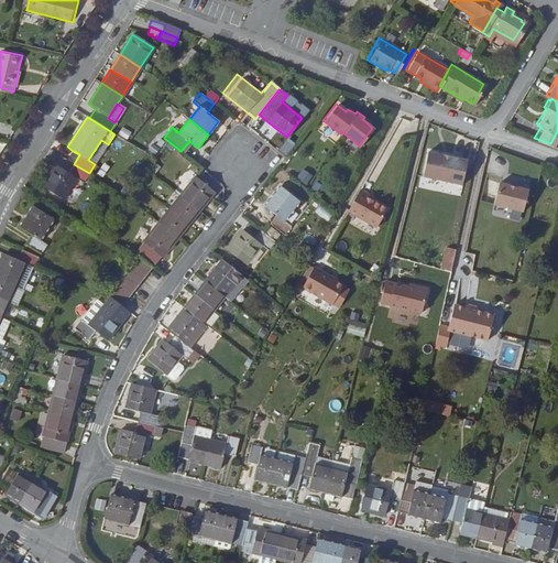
[(88,160),(95,164),(108,144),(101,140),(88,160)]
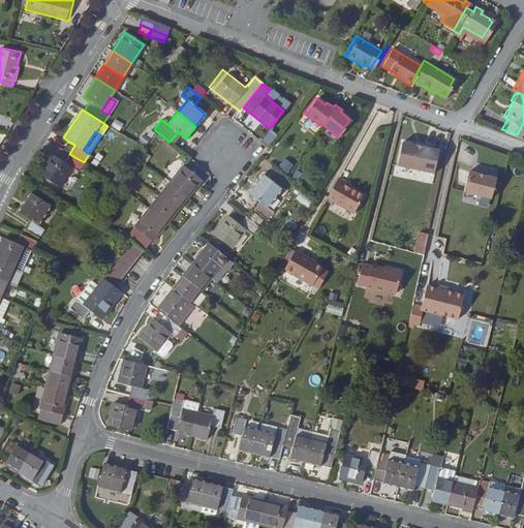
[(68,142),(63,150),(69,154),(74,145),(68,142)]
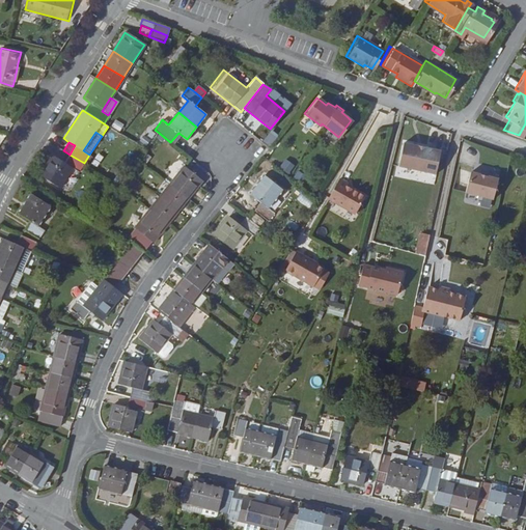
[(398,166),(407,168),(413,146),(404,144),(398,166)]
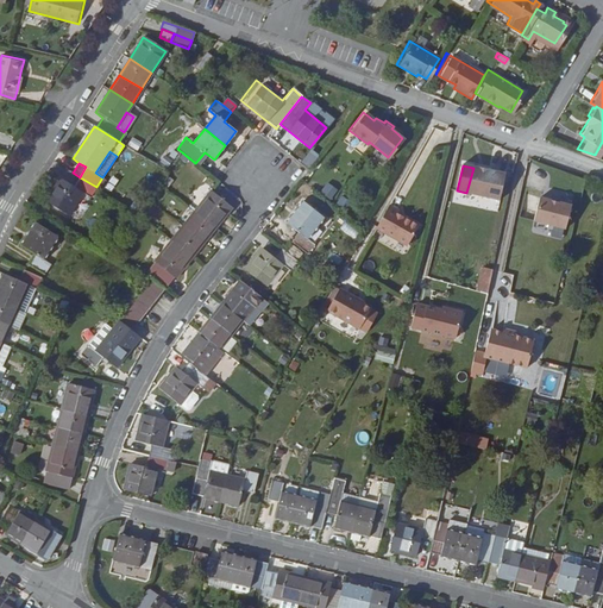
[(504,174),(473,168),(466,193),(500,200),(504,174)]
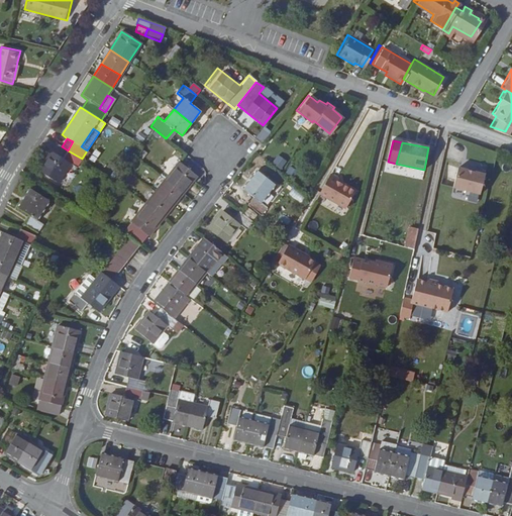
[(76,168),(82,159),(68,150),(62,159),(50,151),(38,171),(58,183),(70,164),(76,168)]
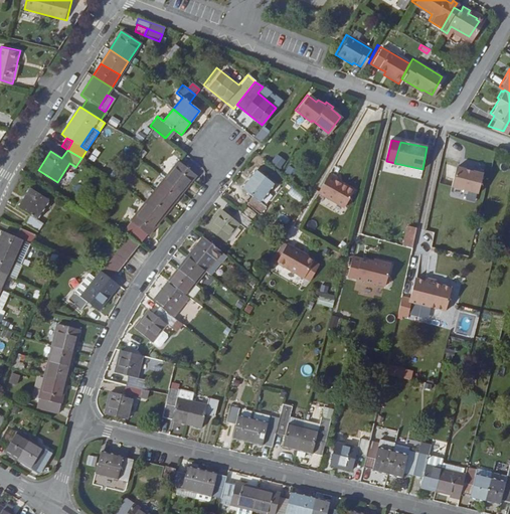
[(282,153),(276,161),(285,167),(291,159),(282,153)]
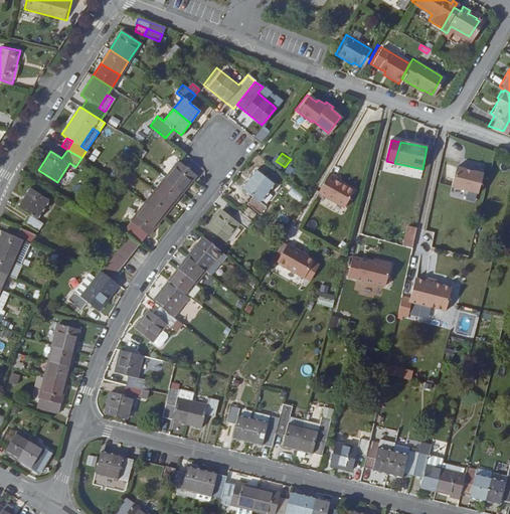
[(195,175),(178,161),(164,178),(182,192),(195,175)]
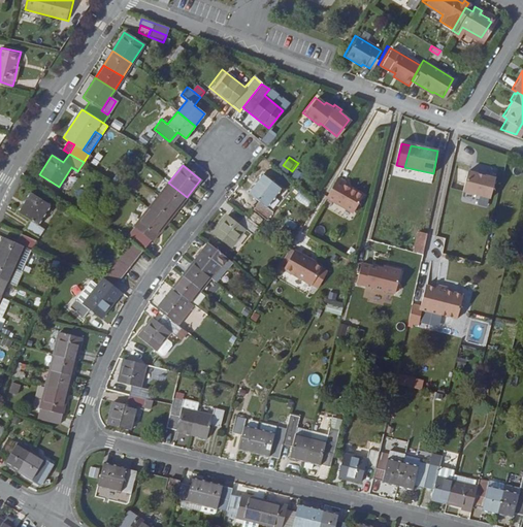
[(490,197),(495,176),(467,169),(462,190),(490,197)]
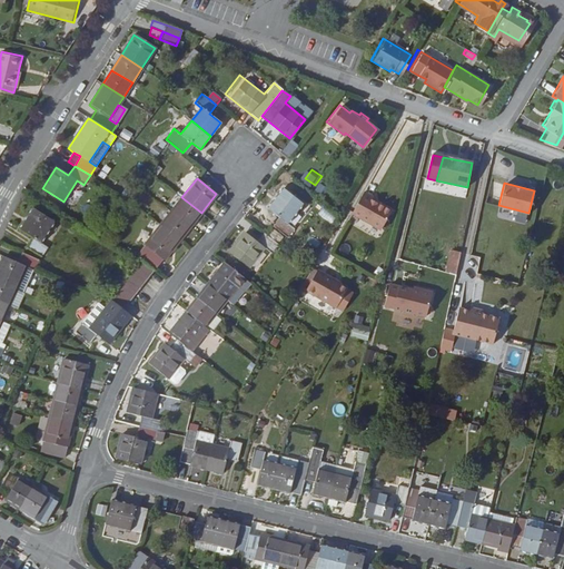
[(294,228),(287,223),(303,203),(284,187),(268,207),(279,217),(273,225),(287,237),(294,228)]
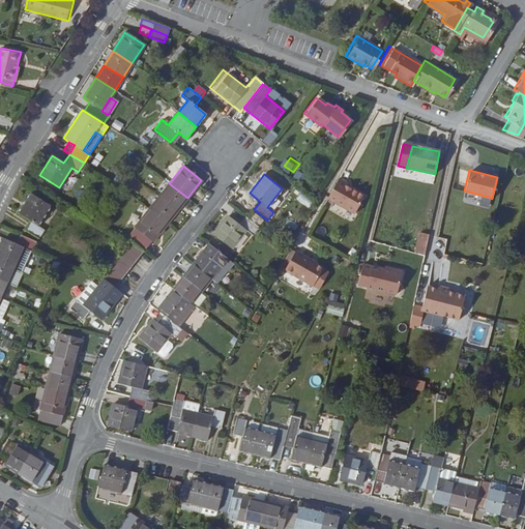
[(347,181),(338,176),(327,196),(354,211),(363,195),(345,184),(347,181)]
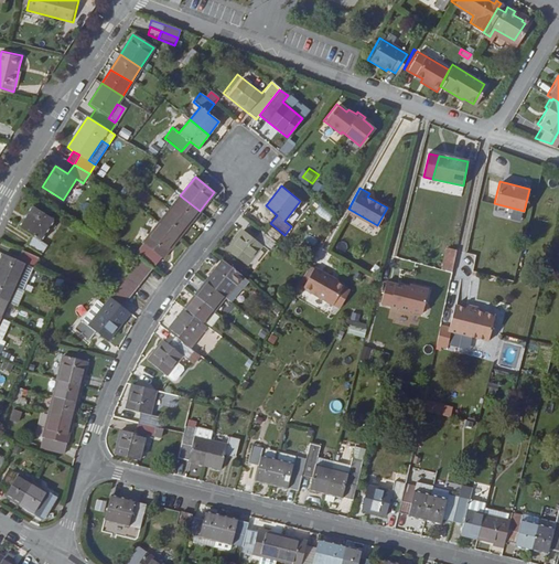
[(180,195),(170,210),(189,224),(200,211),(180,195)]
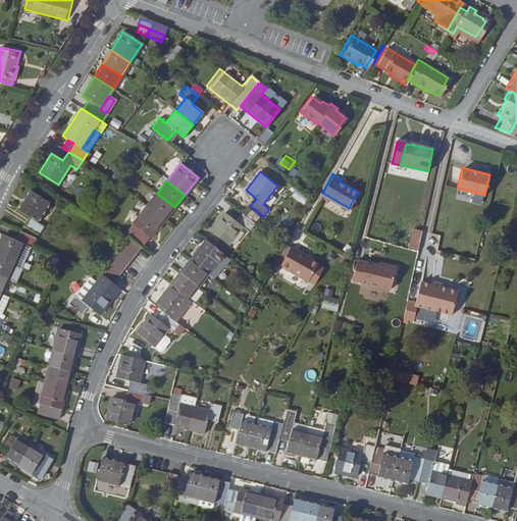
[(276,205),(290,188),(283,184),(271,200),(276,205)]
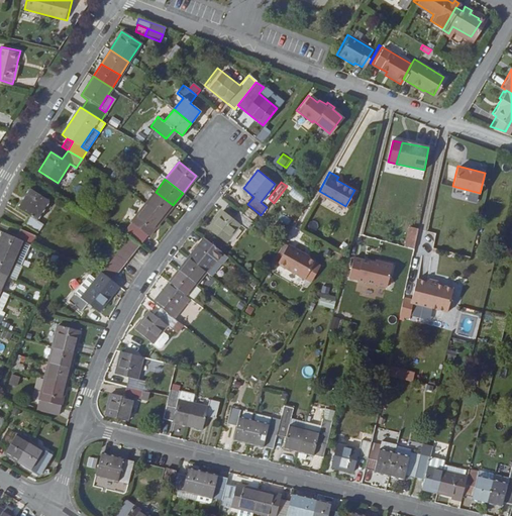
[(18,208),(29,215),(24,223),(37,232),(43,224),(36,220),(48,201),(30,189),(18,208)]
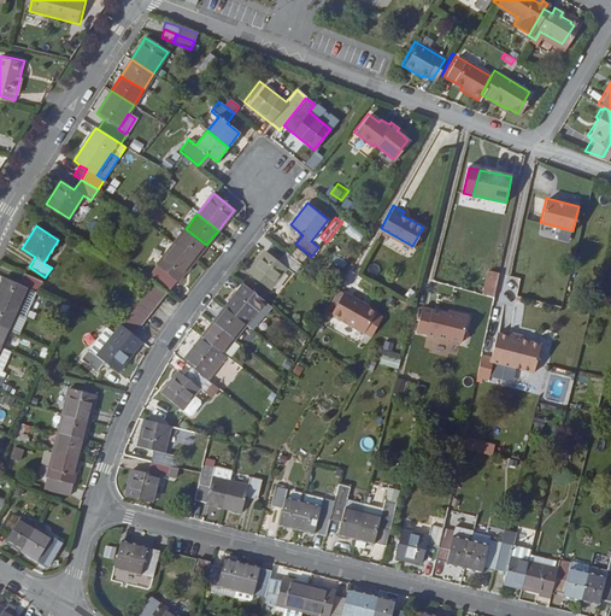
[(186,229),(174,242),(195,259),(206,245),(186,229)]
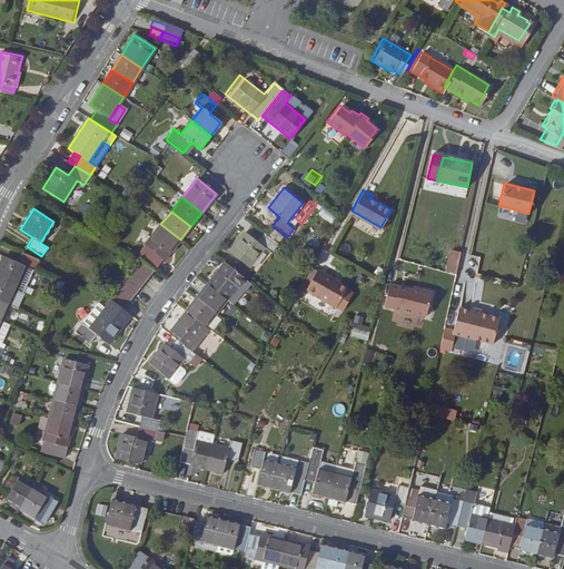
[(142,260),(156,271),(180,239),(160,224),(137,255),(141,260),(142,260)]
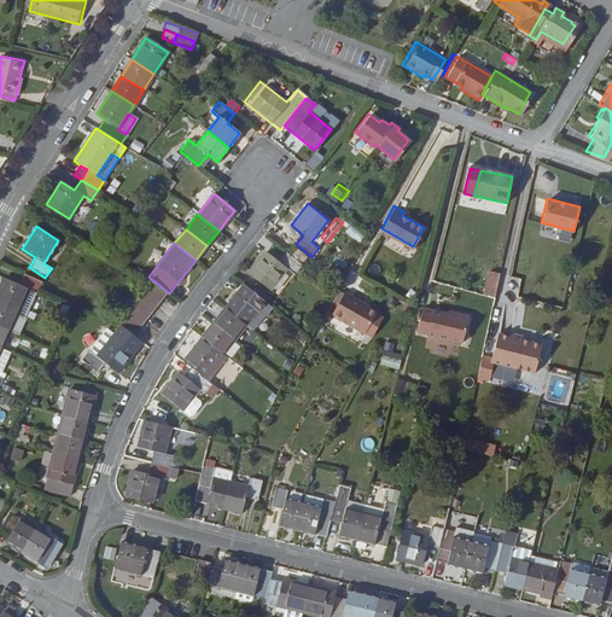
[(270,289),(287,268),(295,274),(302,265),(286,252),(279,262),(266,252),(250,272),(270,289)]
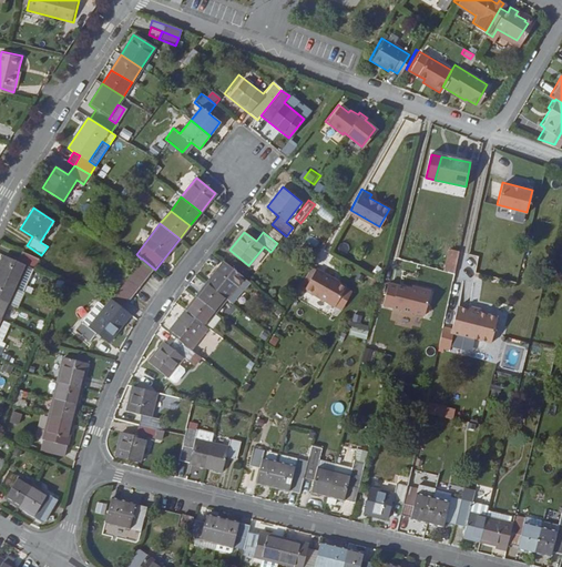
[(449,269),(461,271),(465,249),(452,246),(449,269)]
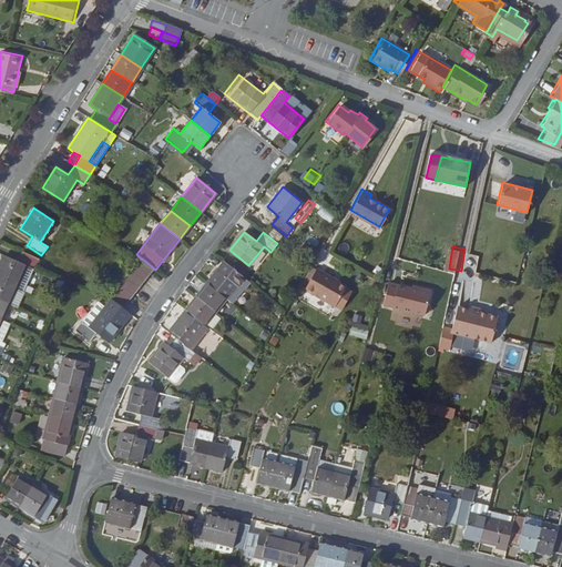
[(18,262),(27,265),(34,269),(39,260),(22,252),(18,262)]
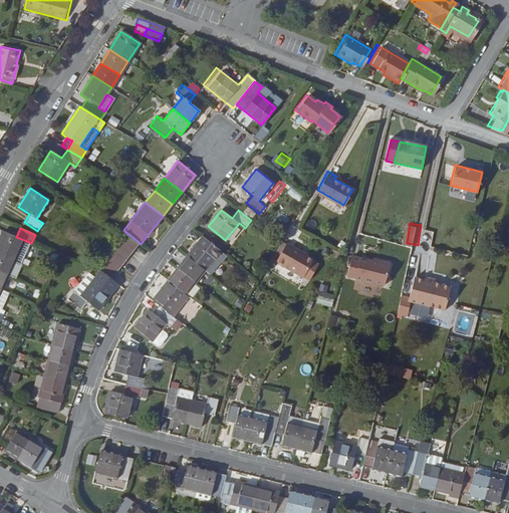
[(0,254),(15,261),(24,240),(16,237),(4,231),(0,239),(0,254)]
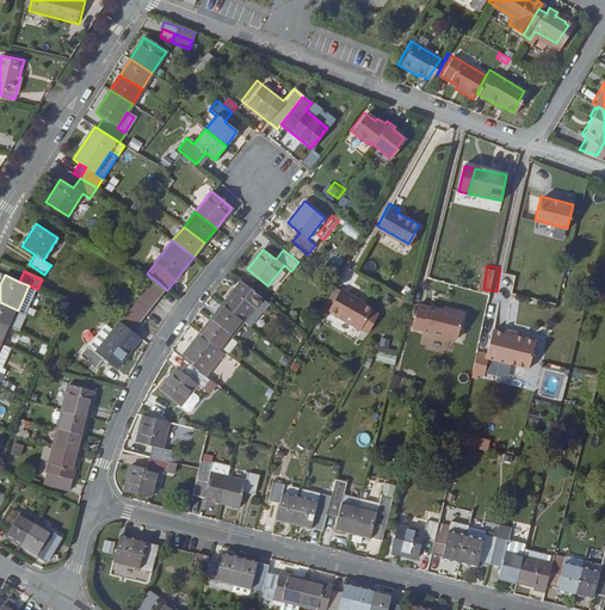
[(161,296),(167,290),(153,278),(147,285),(161,296)]
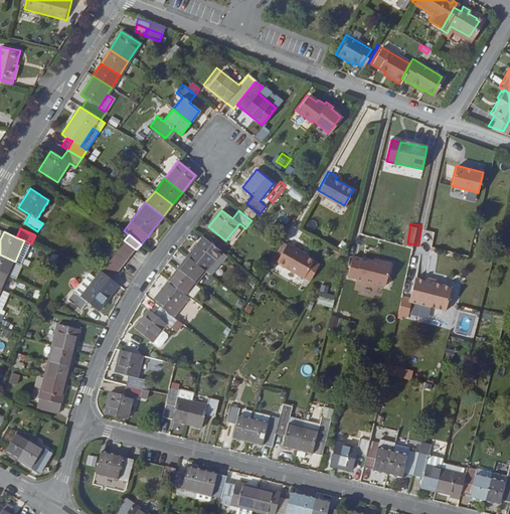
[(188,257),(205,271),(214,259),(220,264),(227,254),(204,236),(188,257)]
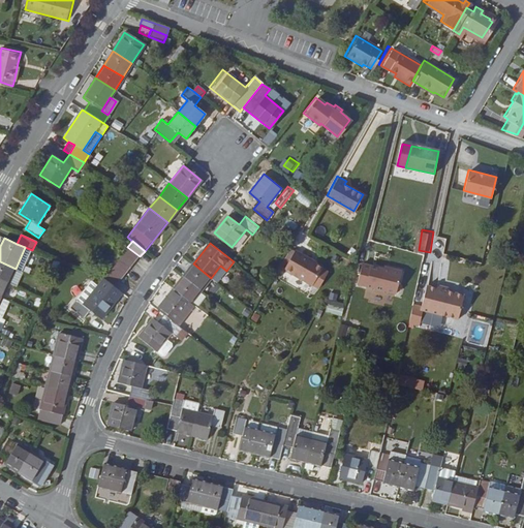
[(25,247),(16,269),(23,272),(32,250),(25,247)]
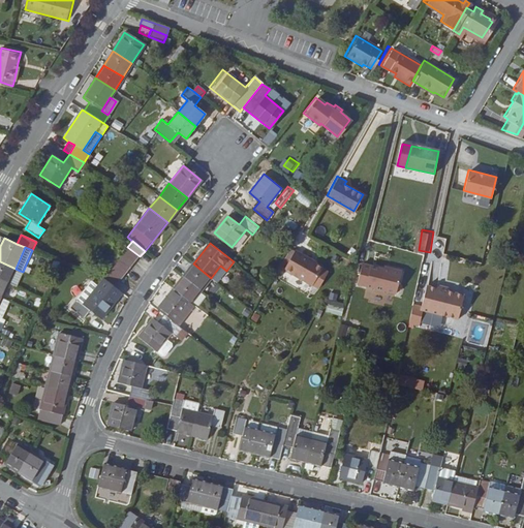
[(122,253),(134,262),(140,256),(127,247),(122,253)]
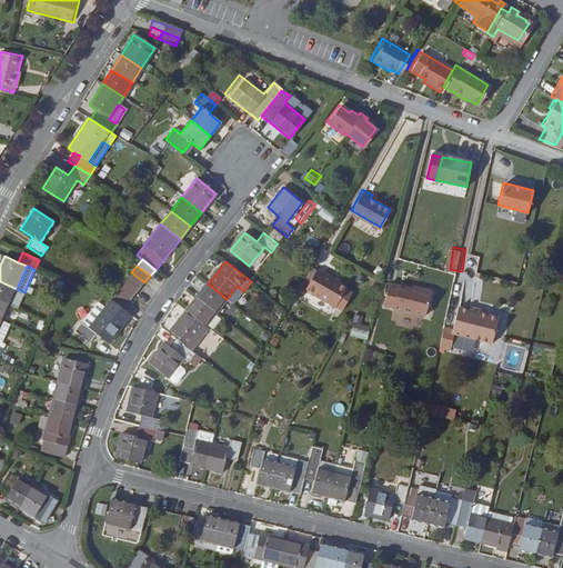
[(315,268),(303,289),(333,306),(344,287),(330,279),(331,277),(315,268)]
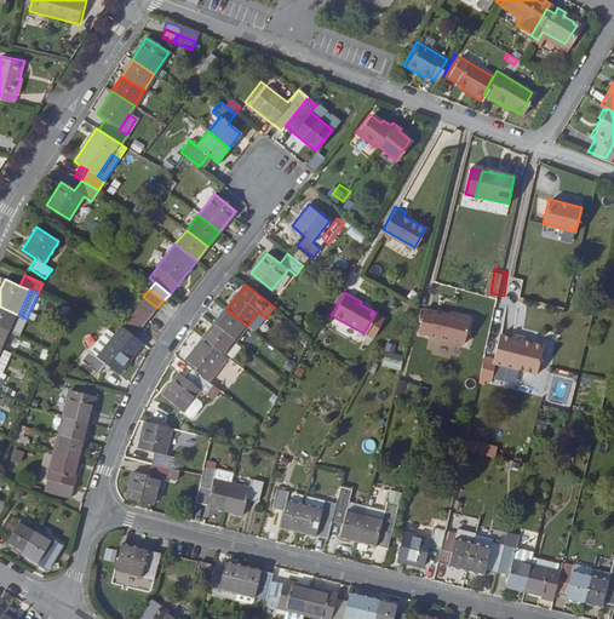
[(138,303),(151,315),(158,308),(143,297),(138,303)]
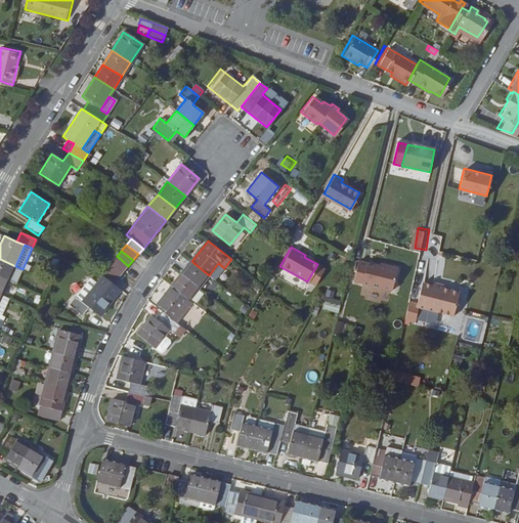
[(112,262),(124,272),(128,266),(117,256),(112,262)]
